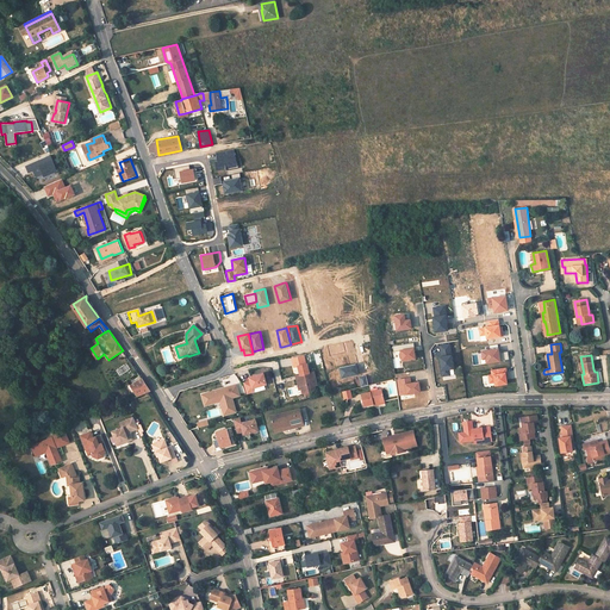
[(316,391),(313,381),(316,381),(313,373),(310,374),(307,365),(298,367),(300,377),(299,377),(302,390),(303,394),(306,393),(313,392),(316,391)]
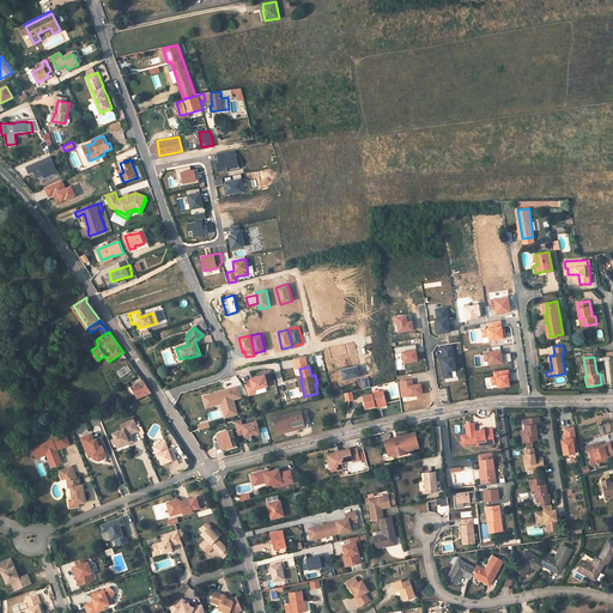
[(246,384),(248,395),(255,394),(254,390),(267,386),(265,375),(250,380),(252,383),(246,384)]
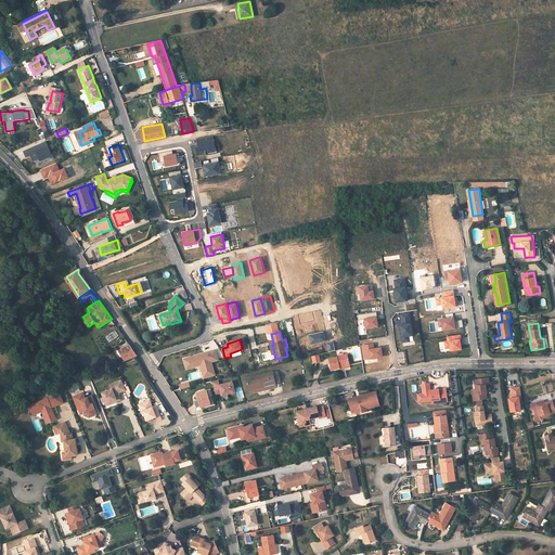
[(132,348),(129,344),(119,350),(125,361),(138,356),(132,348)]
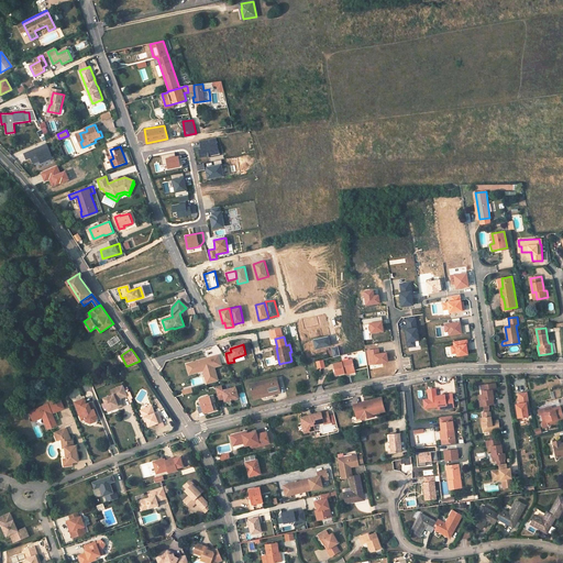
[(218,355),(187,364),(189,374),(203,371),(207,383),(218,381),(214,367),(221,365),(218,355)]
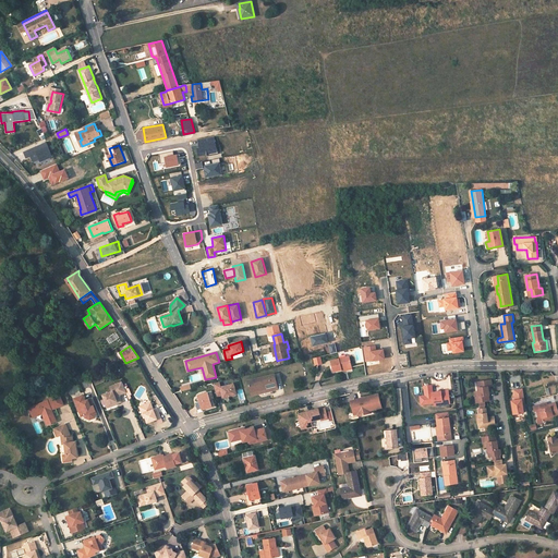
[(350,356),(330,361),(334,372),(342,370),(352,367),(350,356)]
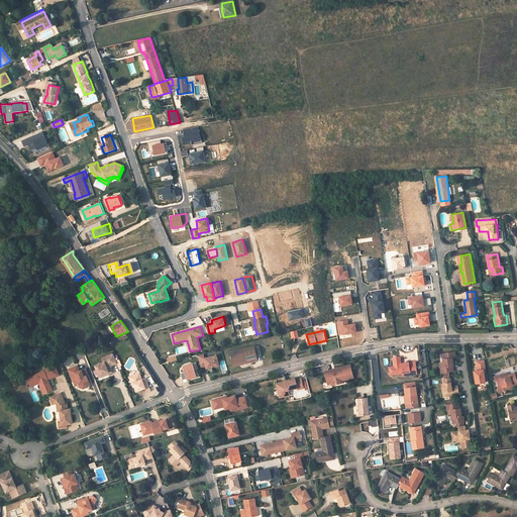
[(253,346),(229,352),(232,365),(251,359),(252,362),(257,360),(253,346)]
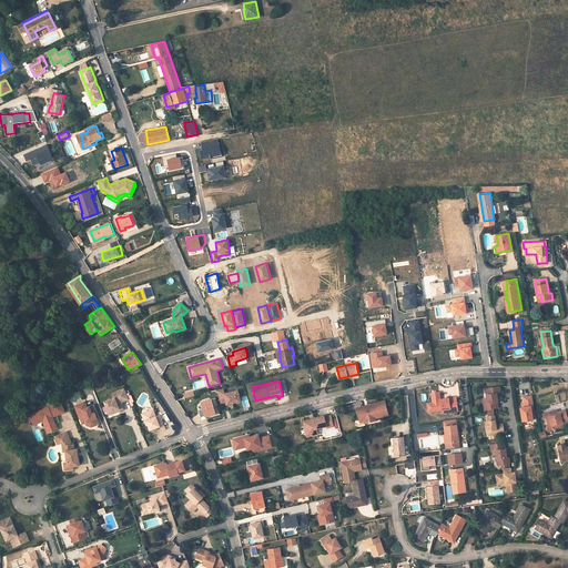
[(129,398),(123,384),(111,389),(112,394),(103,398),(108,408),(117,405),(118,407),(123,405),(121,402),(129,398)]
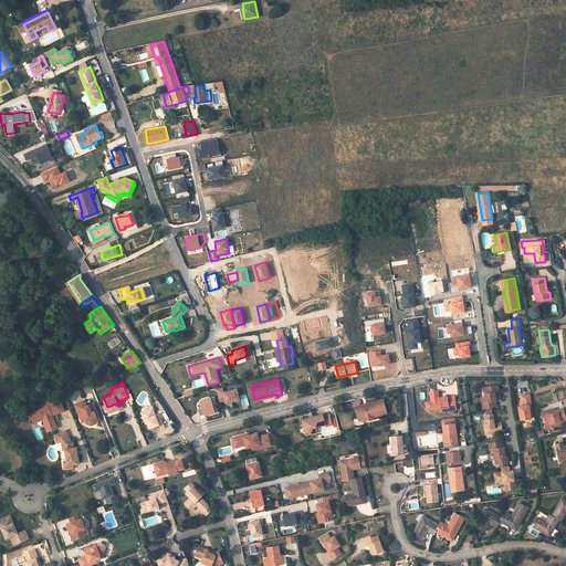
[(499,391),(498,385),(483,387),(485,397),(485,401),(484,401),(485,408),(486,408),(486,411),(492,410),(491,407),(496,407),(495,400),(495,399),(495,397),(494,391),(496,391),(499,391)]
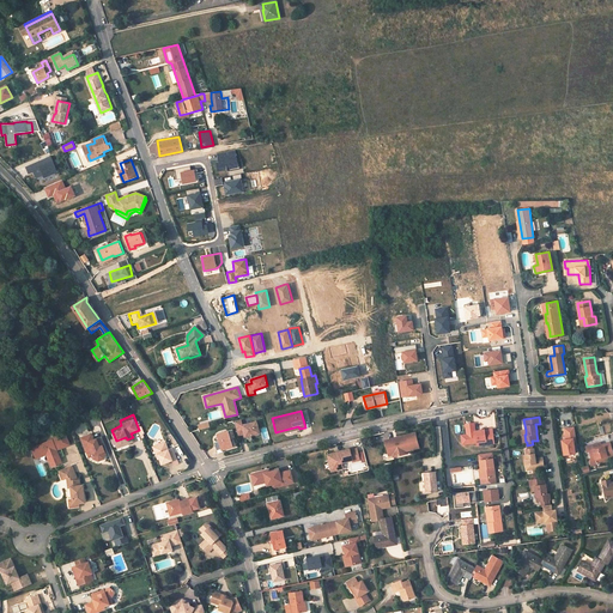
[(260,434),(256,422),(242,425),(241,419),(234,422),(238,436),(244,435),(246,437),(260,434)]
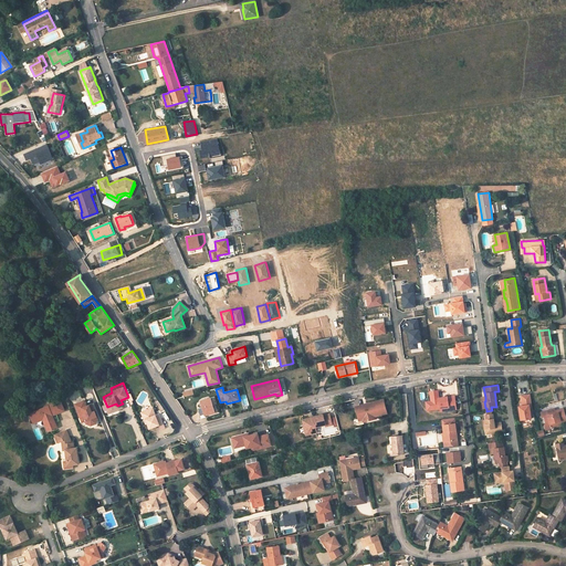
[(438,390),(430,390),(431,400),(426,401),(427,410),(440,408),(440,406),(448,405),(449,407),(456,407),(454,396),(439,397),(438,390)]
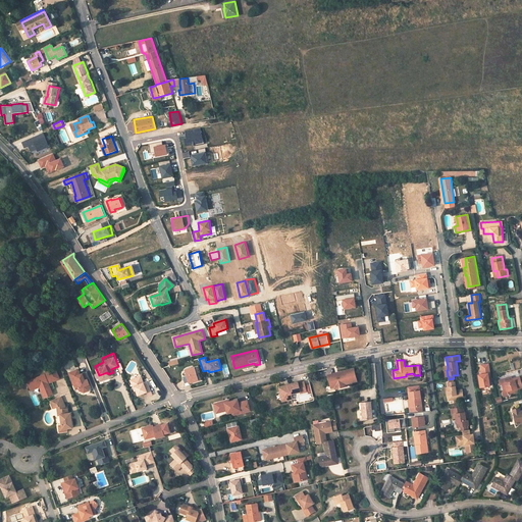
[(488,364),(481,365),(482,371),(485,372),(485,374),(482,374),(478,375),(480,387),(489,385),(488,376),(490,376),(488,364)]
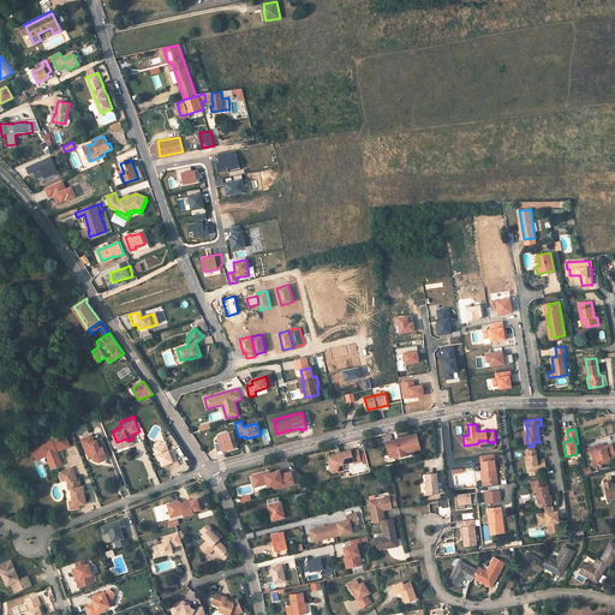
[(222,452),(233,448),(231,439),(228,433),(218,436),(220,442),(215,445),(219,454),(224,453),(222,452)]
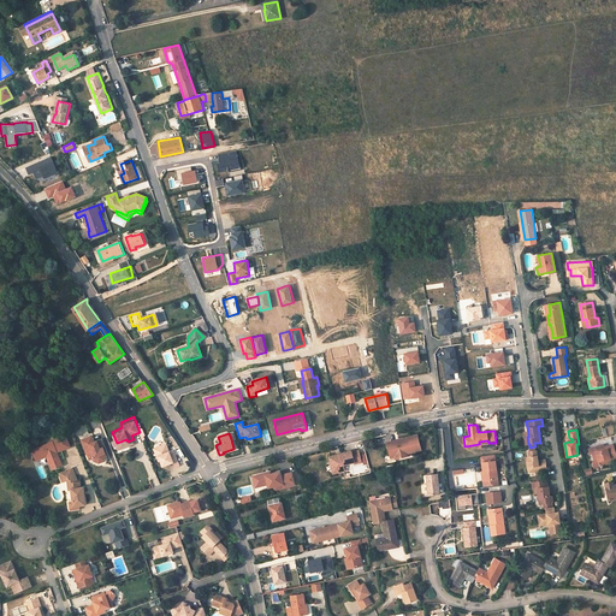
[(397,440),(386,443),(390,455),(395,454),(395,456),(396,458),(408,455),(408,452),(407,450),(413,449),(413,451),(421,449),(418,434),(400,439),(401,442),(397,442),(397,440)]
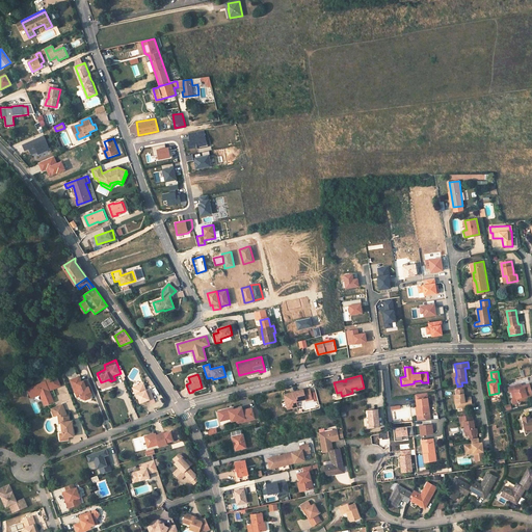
[(81,381),(79,376),(71,380),(76,392),(79,391),(81,395),(81,397),(86,399),(90,397),(91,393),(89,386),(86,387),(83,380),(81,381)]
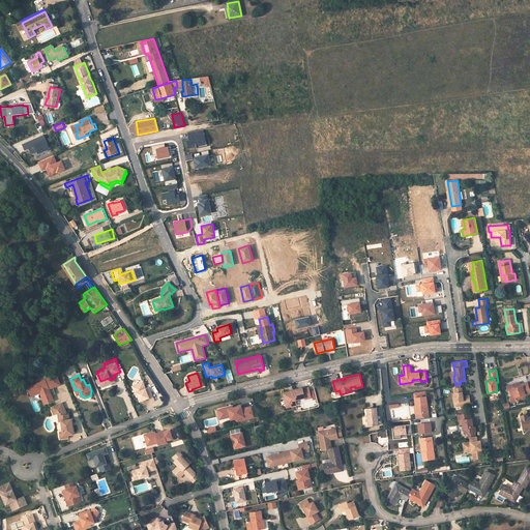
[(61,384),(57,376),(28,388),(32,396),(40,393),(46,404),(54,401),(50,389),(61,384)]
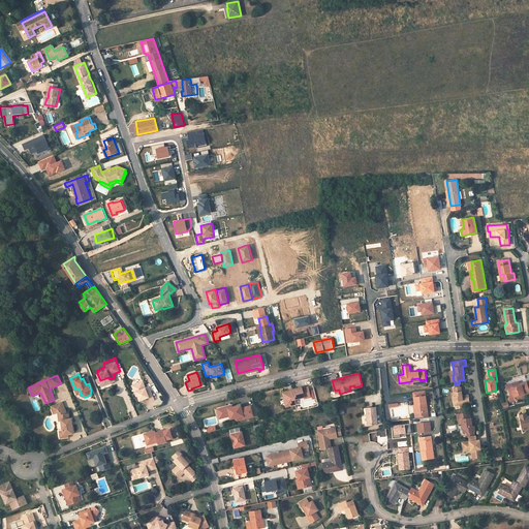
[(135,386),(144,382),(144,380),(133,384),(137,395),(138,395),(135,386)]
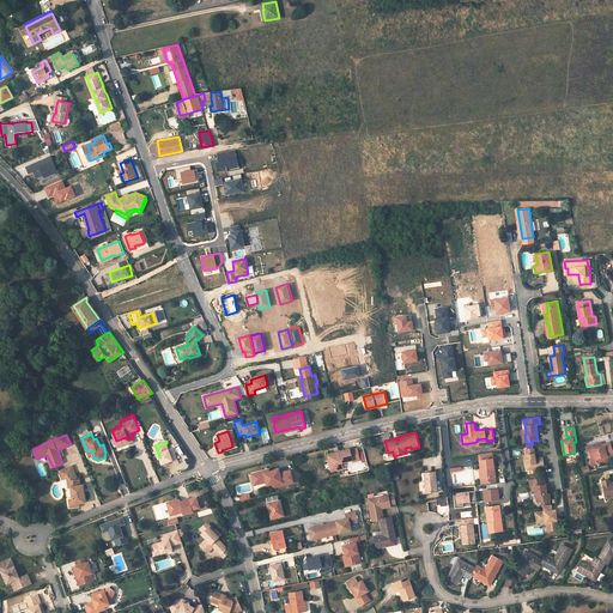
[(598,463),(612,459),(612,453),(610,442),(601,444),(600,442),(592,444),(594,449),(589,450),(592,460),(596,459),(598,463)]
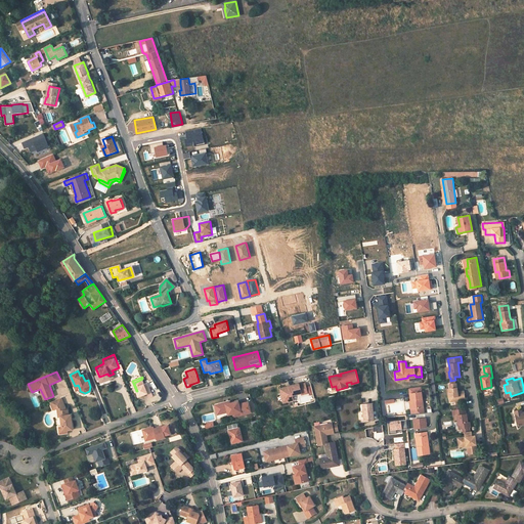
[(144,384),(142,379),(134,383),(137,391),(139,396),(148,393),(149,397),(154,395),(148,382),(144,384)]
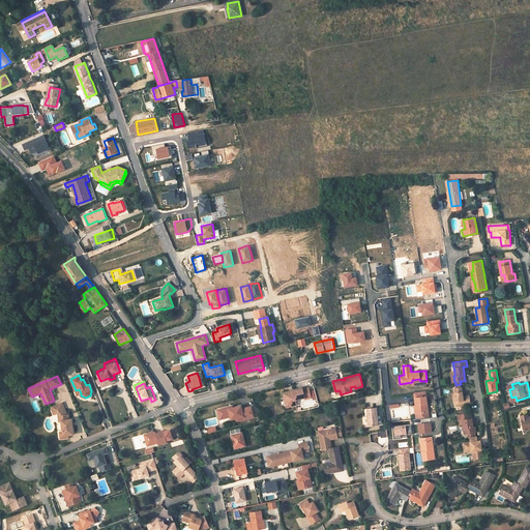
[(455,406),(461,405),(461,409),(466,409),(466,405),(470,404),(469,398),(469,395),(465,396),(465,398),(463,399),(463,396),(462,387),(460,387),(461,384),(455,385),(457,388),(454,388),(454,392),(455,398),(454,398),(454,402),(455,406)]
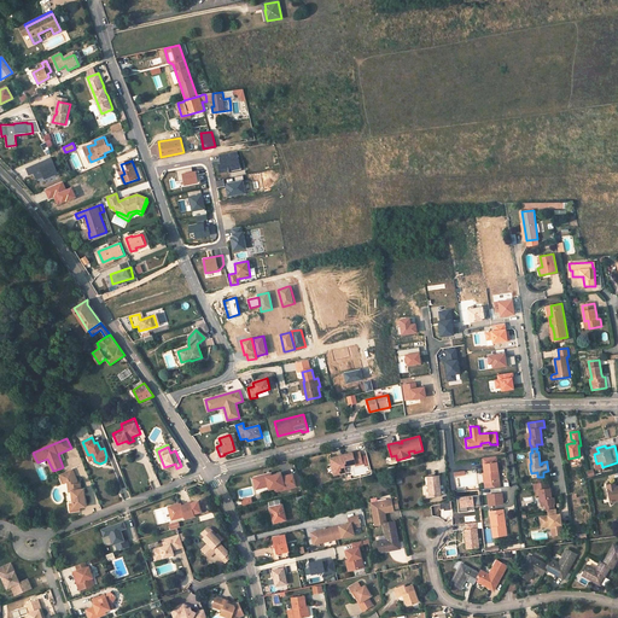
[(337,456),(330,458),(332,464),(334,464),(337,473),(345,472),(344,466),(355,464),(355,465),(362,464),(360,452),(353,453),(353,452),(340,454),(342,456),(338,456),(337,456)]
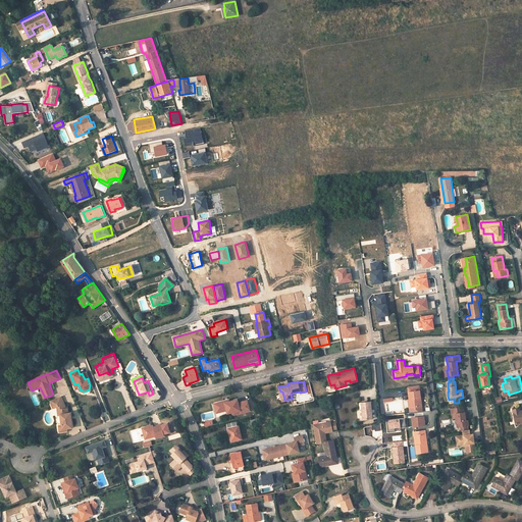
[(421,406),(418,385),(407,386),(409,400),(410,400),(411,408),(421,406)]
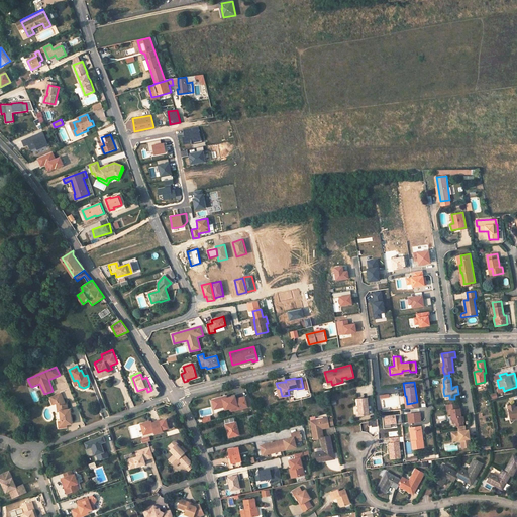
[(65,402),(61,393),(49,397),(53,405),(57,403),(59,402),(60,404),(60,406),(61,405),(62,410),(61,410),(61,411),(62,421),(59,422),(59,428),(67,427),(67,424),(72,424),(71,409),(68,409),(68,404),(66,405),(65,402)]
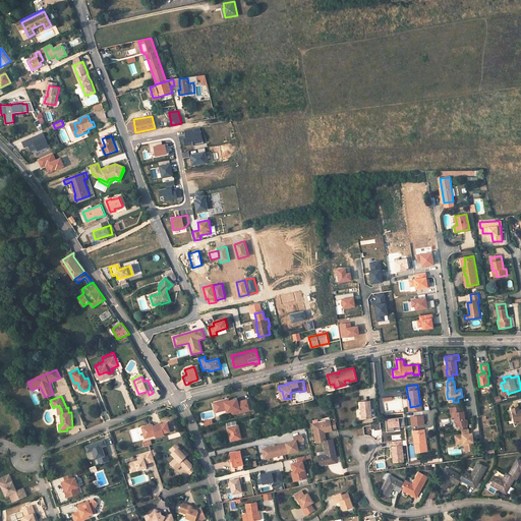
[(224,401),(224,400),(217,401),(219,411),(226,409),(227,412),(231,411),(235,410),(236,413),(248,410),(246,399),(237,401),(236,398),(228,401),(224,401)]
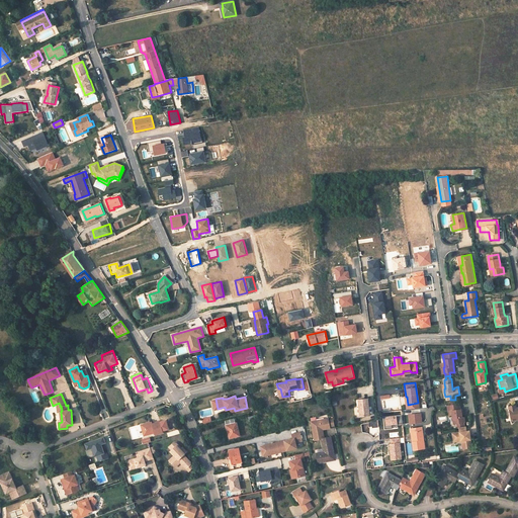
[(367,399),(358,400),(359,406),(359,417),(369,416),(367,399)]
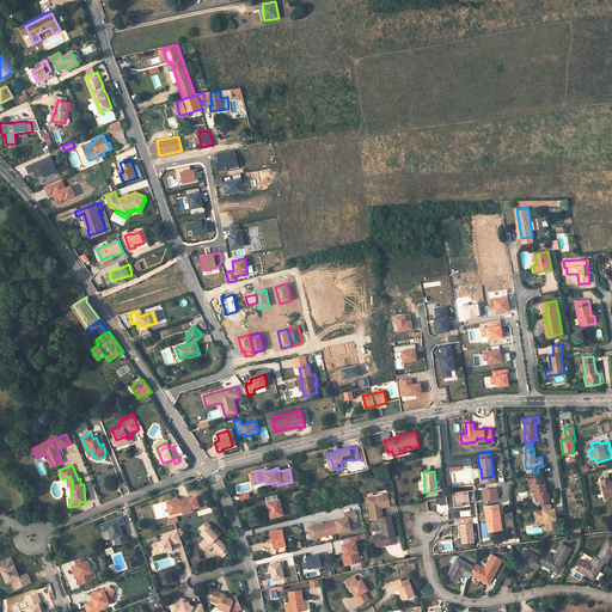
[(533,478),(531,478),(532,485),(533,485),(534,490),(536,501),(540,500),(540,505),(542,505),(548,503),(546,500),(549,499),(548,493),(546,493),(545,485),(544,483),(543,477),(539,477),(538,472),(532,472),(533,478)]
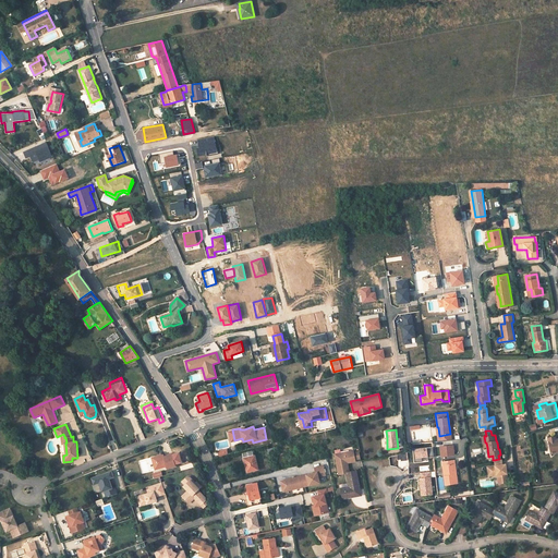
[(555,437),(548,438),(552,453),(557,451),(557,438),(556,439),(555,437)]
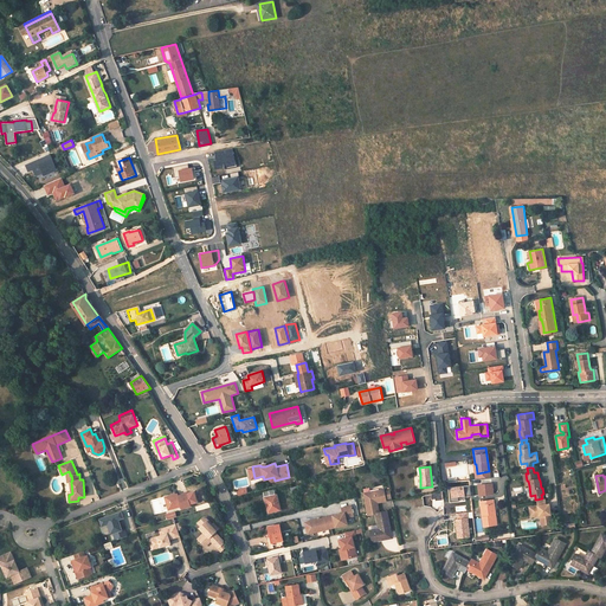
[(477,496),(492,495),(491,483),(476,484),(477,496)]
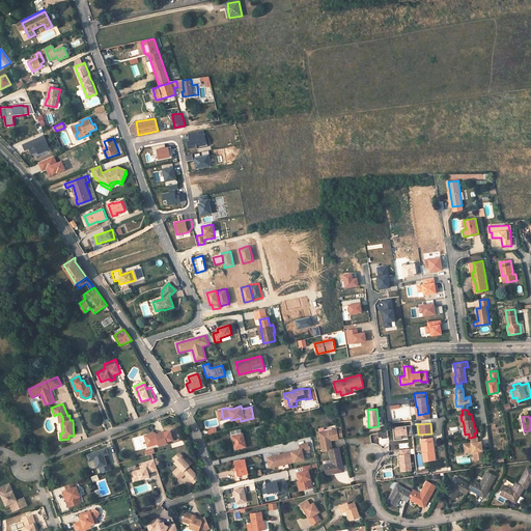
[(407,436),(413,435),(412,426),(393,427),(394,440),(401,439),(401,435),(407,435),(407,436)]
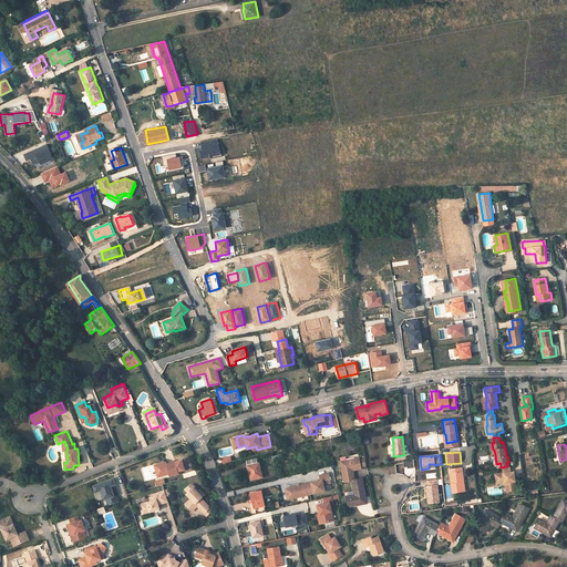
[(263,476),(259,463),(257,457),(246,460),(247,465),(248,465),(249,470),(248,471),(250,480),(263,476)]
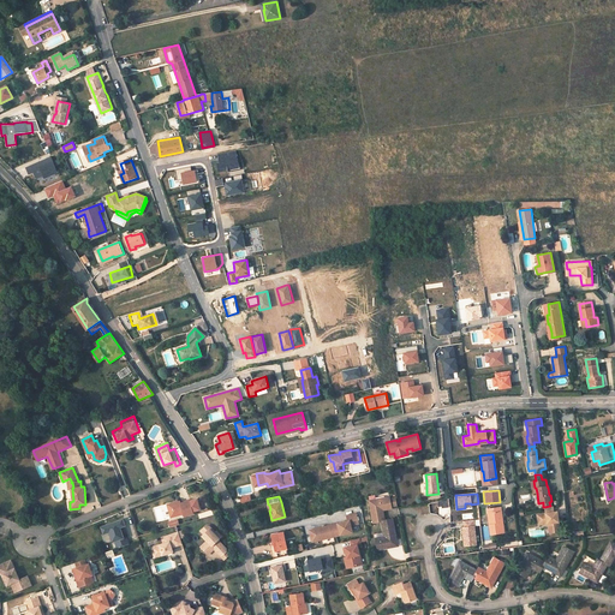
[(382,509),(382,507),(386,507),(386,508),(392,508),(392,506),(390,499),(389,496),(369,500),(374,523),(381,520),(384,520),(382,509)]
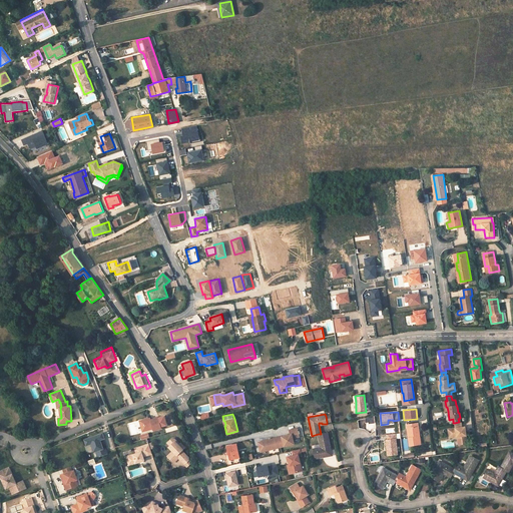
[(161,428),(158,417),(151,419),(150,417),(140,420),(141,425),(143,424),(145,430),(153,428),(153,430),(161,428)]
